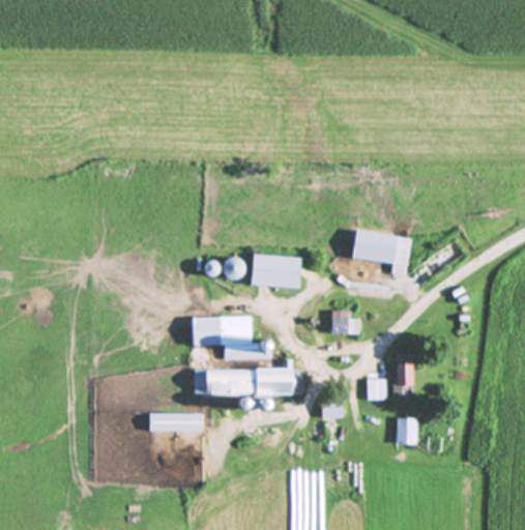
[(399,263),(402,235),(355,230),(352,258),(399,263)]
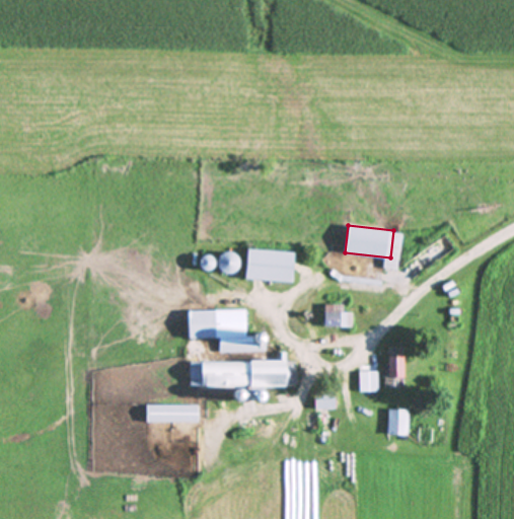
[(243,278),(296,281),(298,251),(245,248),(243,278)]
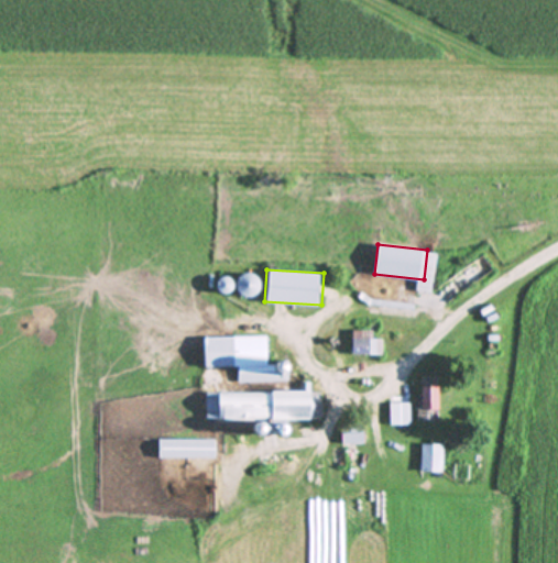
[(233,293),(233,277),(218,276),(217,291),(233,293)]
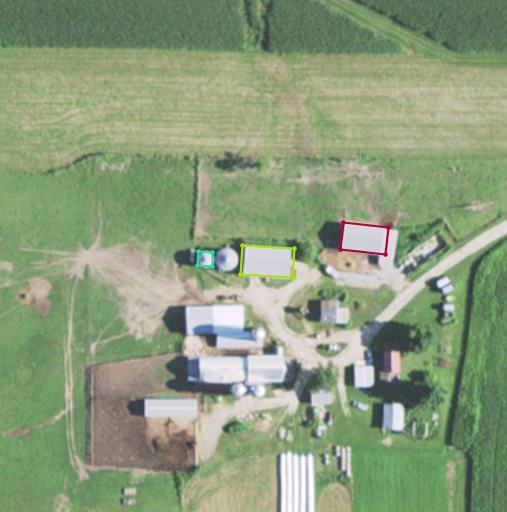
[(185,333),(237,332),(237,337),(219,338),(219,347),(265,346),(264,327),(244,327),(244,312),(215,312),(215,306),(185,306),(185,333)]
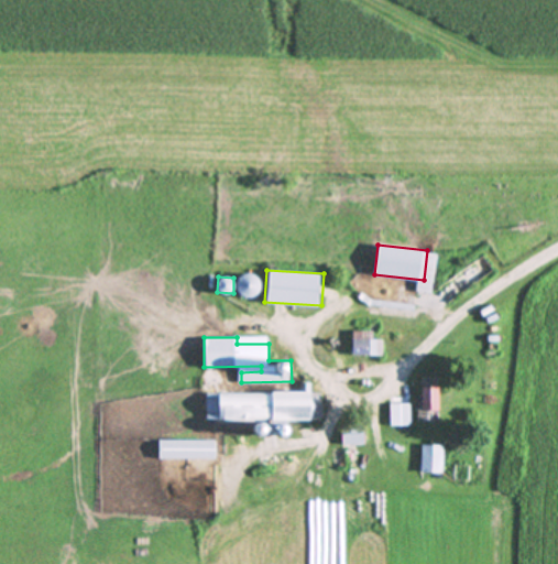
[(420,411),(438,411),(438,386),(420,386),(420,411)]
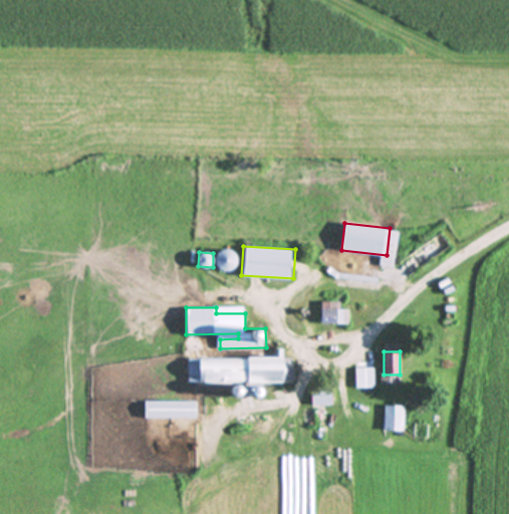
[(190,357),(190,382),(294,382),(294,356),(190,357)]
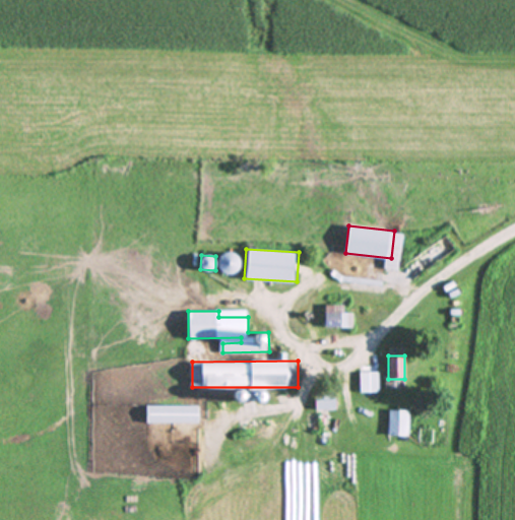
[(363,391),(380,391),(380,372),(363,372),(363,391)]
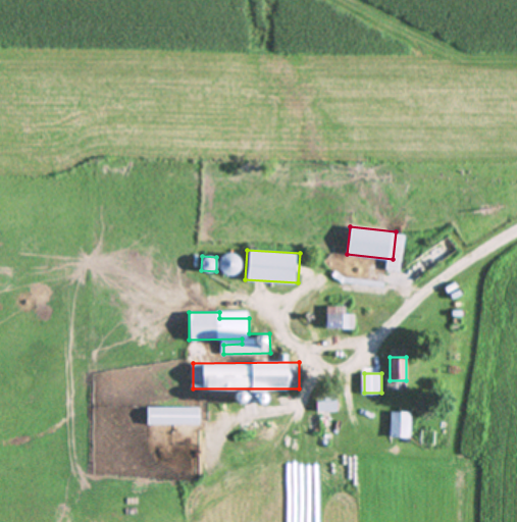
[(338,411),(338,390),(317,390),(317,411),(338,411)]
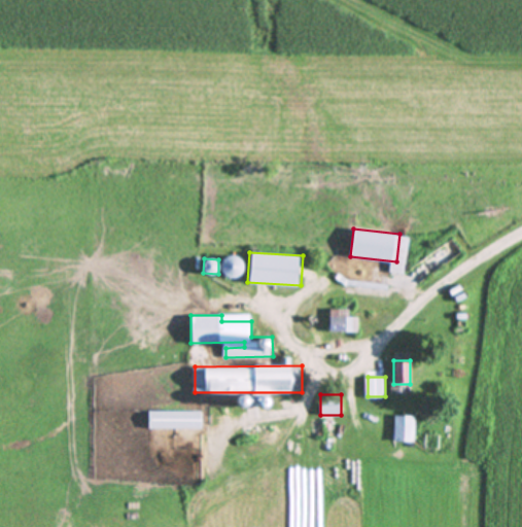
[(148,428),(203,428),(203,411),(148,411),(148,428)]
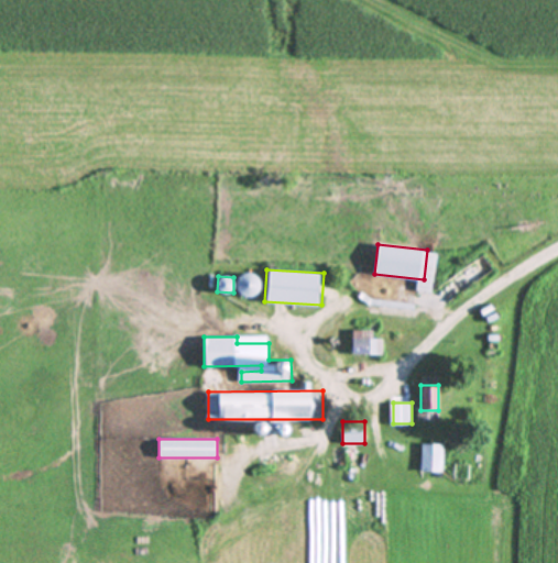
[(445,444),(423,444),(423,471),(445,471),(445,444)]
